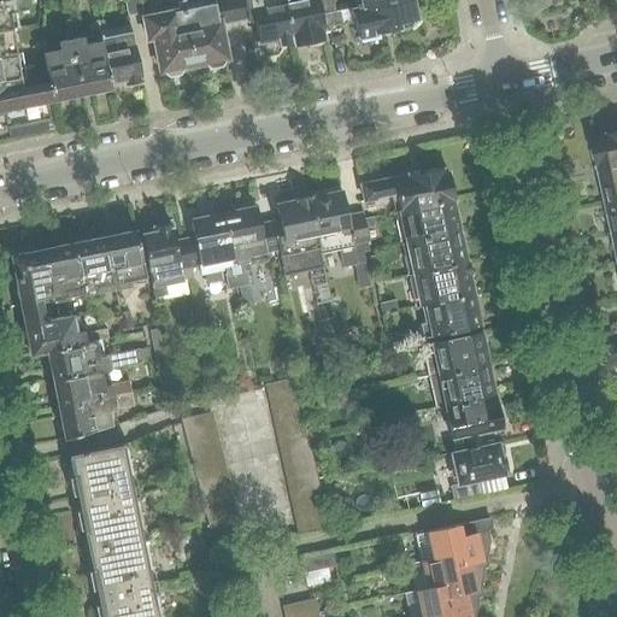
[(0,0),(0,110),(46,101),(42,83),(21,87),(12,40),(35,35),(34,25),(10,30),(7,11),(15,10),(13,1),(19,0),(0,0)]
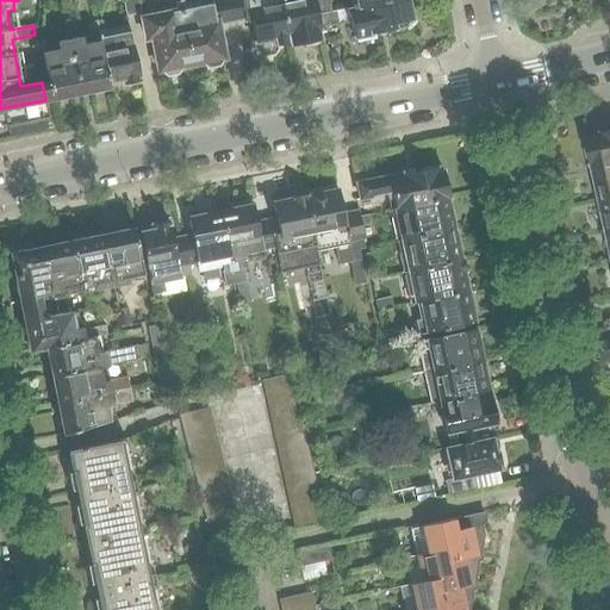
[(123,0),(126,17),(142,14),(138,0),(123,0)]
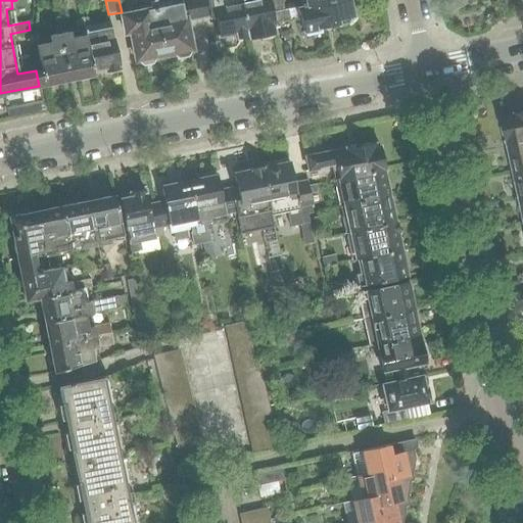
[(142,0),(144,10),(120,15),(125,34),(130,33),(136,65),(164,60),(151,0),(142,0)]
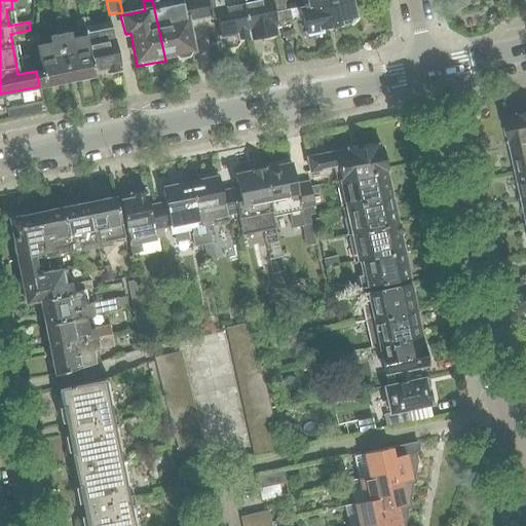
[(194,0),(182,0),(183,3),(163,7),(161,0),(152,0),(165,61),(194,55),(187,22),(199,19),(194,0)]
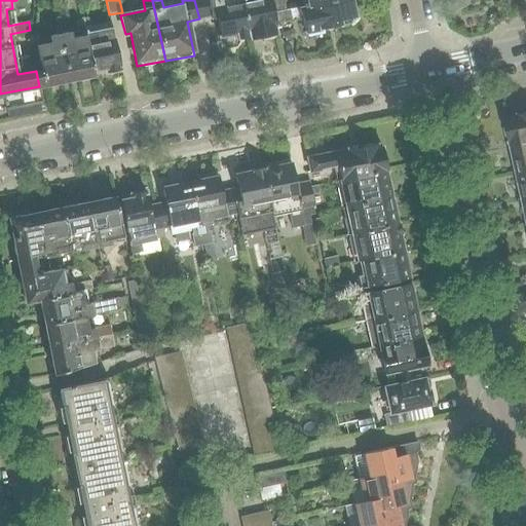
[(224,49),(251,44),(240,0),(194,0),(199,19),(210,16),(211,20),(219,17),(220,25),(217,26),(219,37),(221,37),(224,49)]
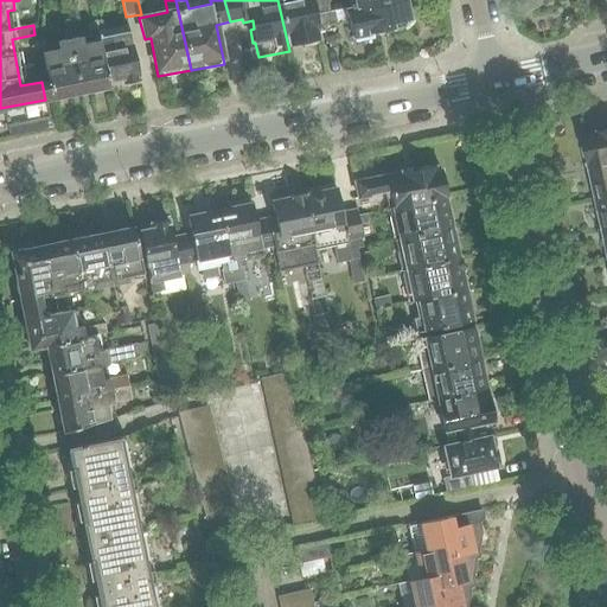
[(278,0),(289,51),(320,45),(318,30),(319,30),(318,26),(334,23),(332,12),(331,12),(327,0),(318,0),(319,4),(314,5),(312,0),(278,0)]
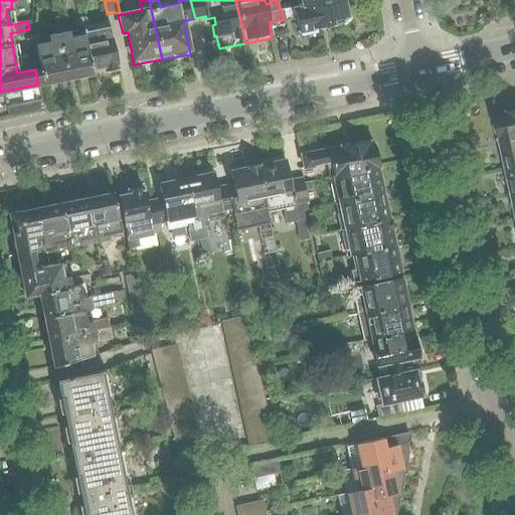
[(347,18),(343,0),(331,0),(298,7),(294,7),(299,32),(344,23),(347,18)]
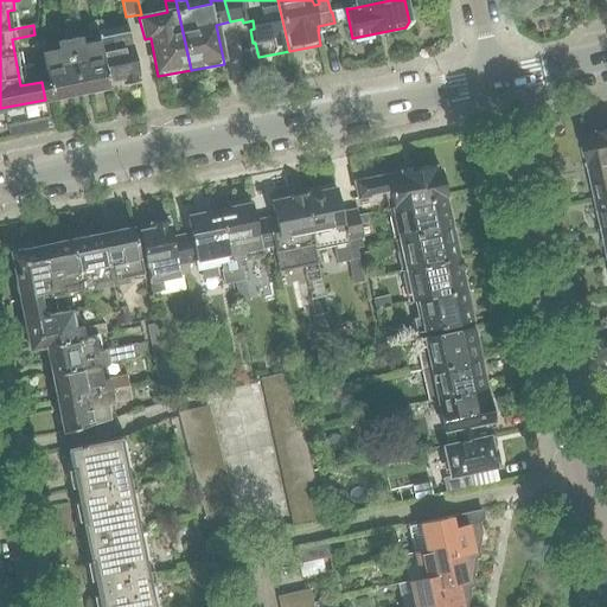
[(70,39),(69,39),(80,93),(107,88),(97,42),(82,45),(80,37),(75,8),(64,10),(70,39)]
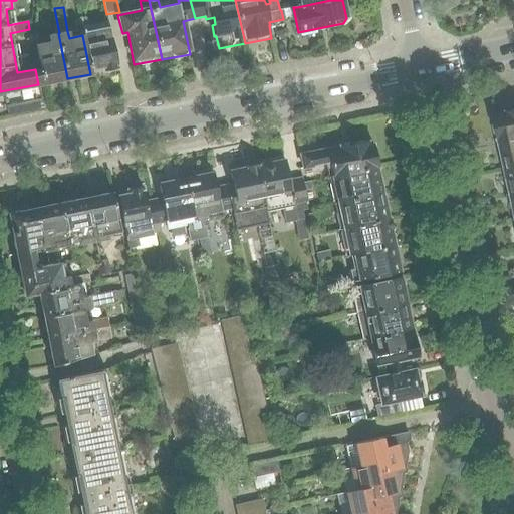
[(84,17),(79,18),(82,35),(90,74),(118,68),(110,25),(108,26),(87,30),(84,17)]
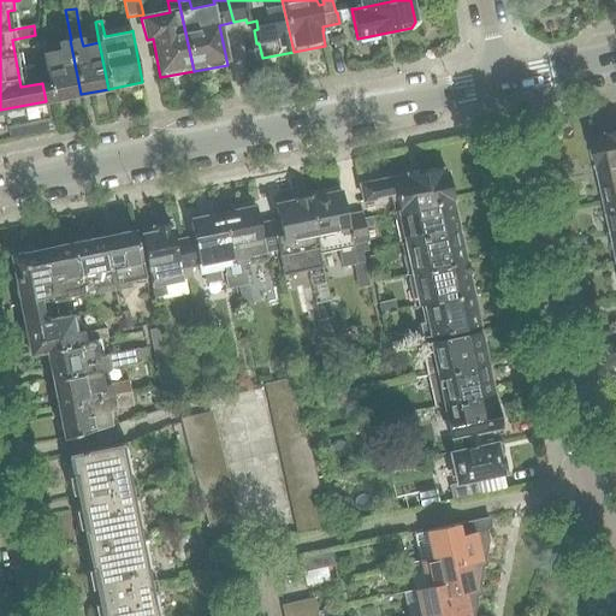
[(81,94),(70,40),(57,42),(59,51),(42,53),(52,100),(81,94)]
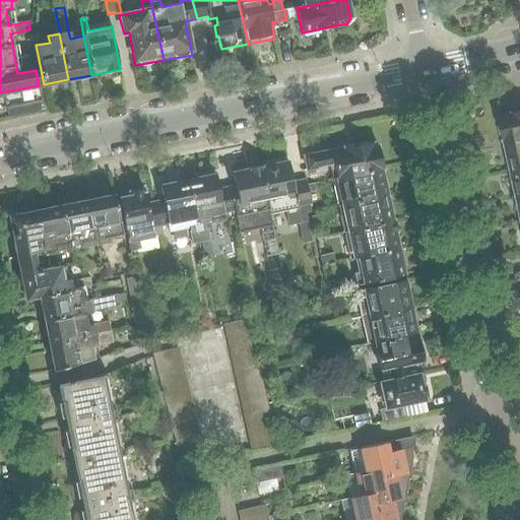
[(506,144),(519,140),(519,112),(513,114),(514,116),(501,118),(506,144)]
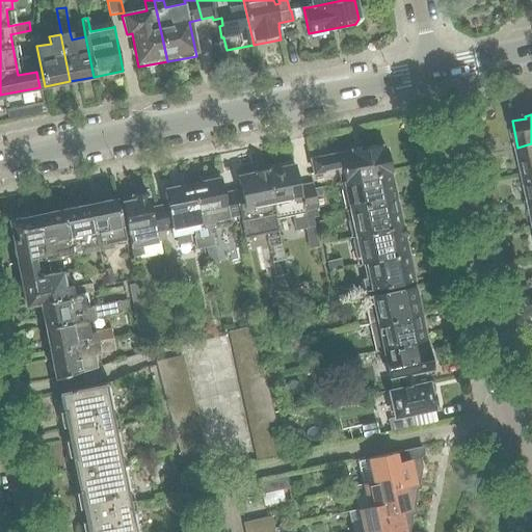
[(524,175),(531,173),(531,143),(517,148),(524,175)]
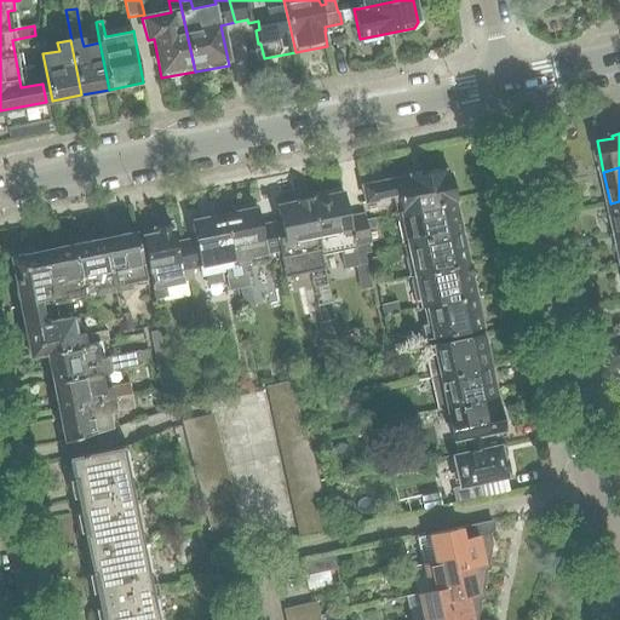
[(399,196),(402,213),(454,201),(457,201),(452,174),(446,176),(445,170),(362,187),(366,204),(399,196)]
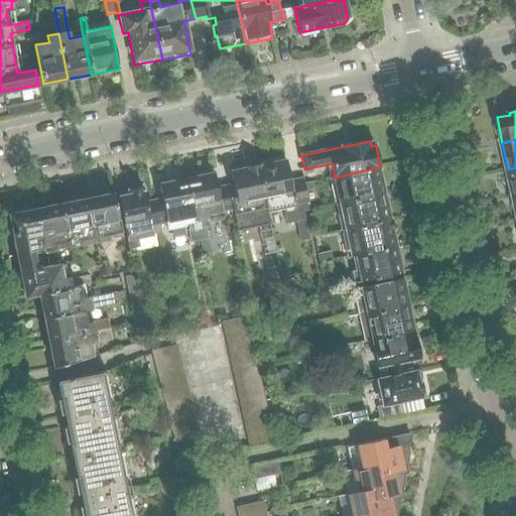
[(285,158),(259,163),(261,176),(260,177),(267,212),(283,209),(286,224),(296,222),(304,220),(302,212),(307,210),(306,204),(307,203),(305,191),(303,184),(302,179),(290,182),(285,158)]
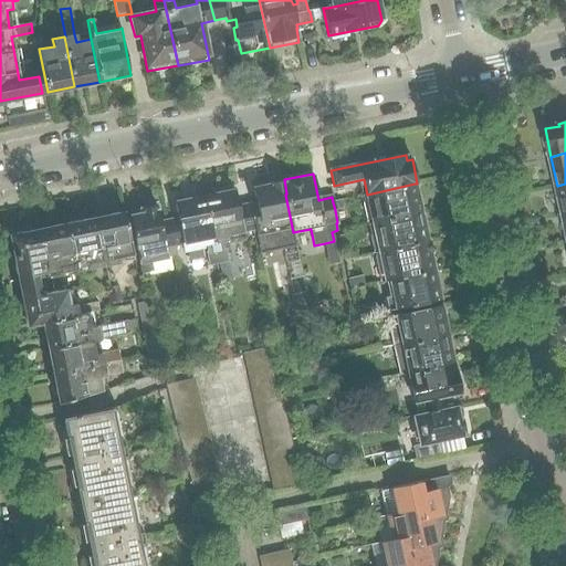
[(255,202),(250,203),(255,229),(257,236),(261,254),(296,247),(293,232),(285,195),(286,194),(284,179),(252,186),(255,202)]
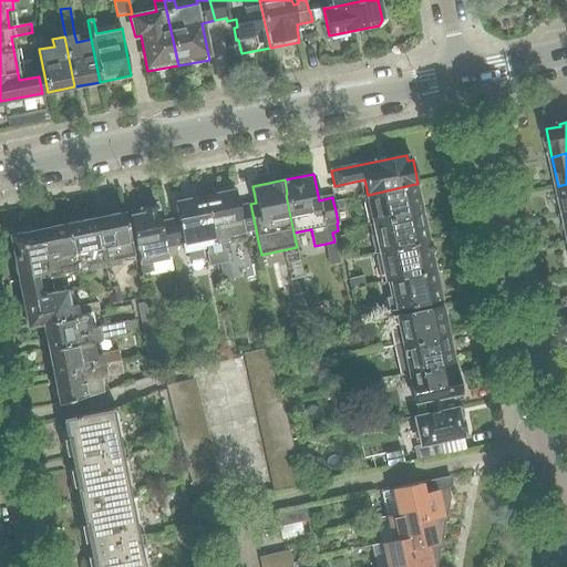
[(368,195),(374,224),(405,217),(405,215),(411,214),(412,218),(418,217),(416,215),(422,214),(415,184),(368,195)]
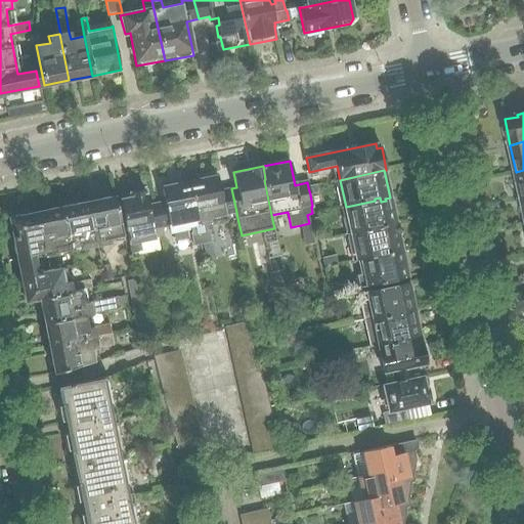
[(217,175),(188,181),(202,245),(212,243),(207,224),(227,220),(226,215),(236,212),(231,188),(220,191),(217,175)]
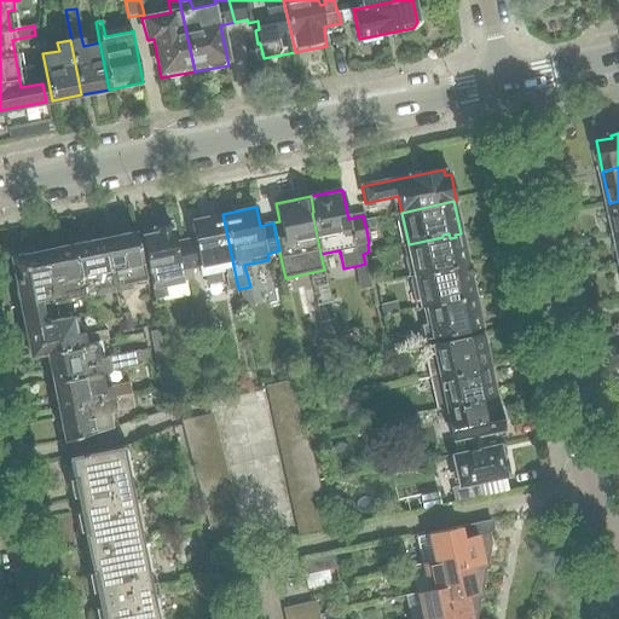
[(195,238),(179,242),(185,270),(191,268),(192,270),(200,268),(201,273),(224,268),(227,290),(238,289),(223,214),(191,220),(195,238)]
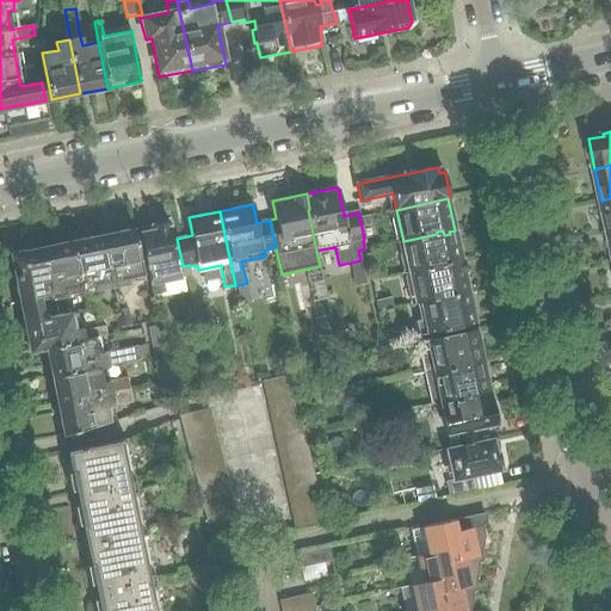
[(168,222),(139,228),(153,294),(159,294),(156,285),(181,281),(191,278),(190,266),(189,265),(183,266),(177,239),(172,240),(168,222)]
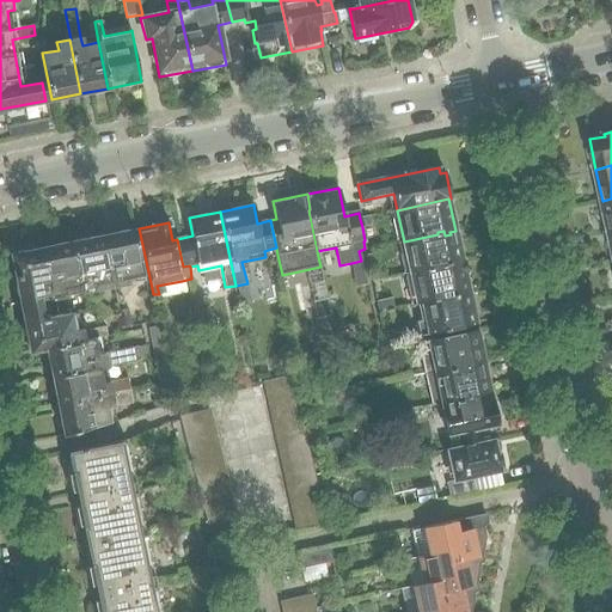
[(111,281),(112,287),(127,283),(127,279),(144,275),(134,231),(103,237),(111,281)]
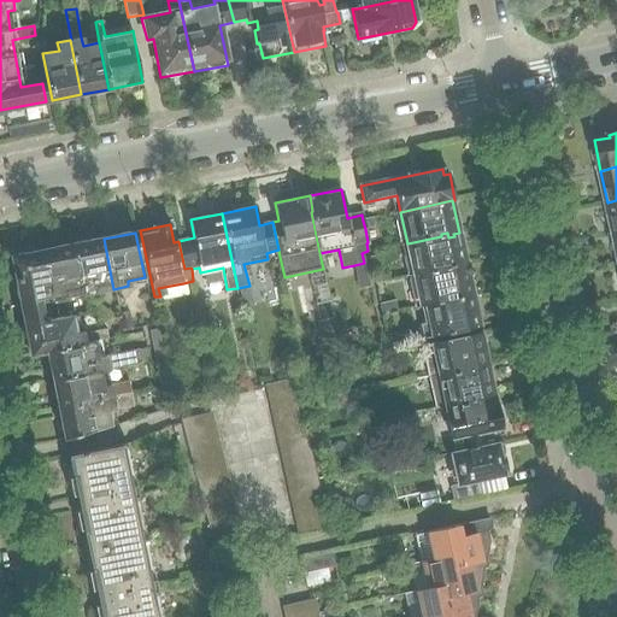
[(407,244),(415,275),(466,263),(459,233),(453,234),(454,236),(448,238),(447,233),(441,234),(441,236),(407,244)]
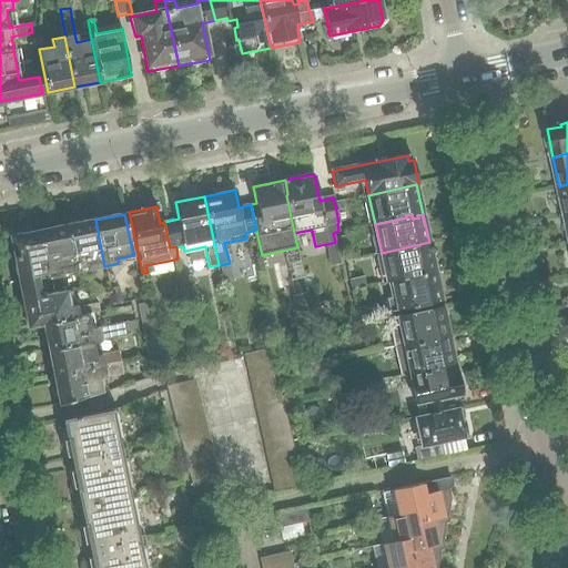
[(89,264),(103,261),(95,220),(66,225),(74,266),(75,272),(90,269),(89,264)]
